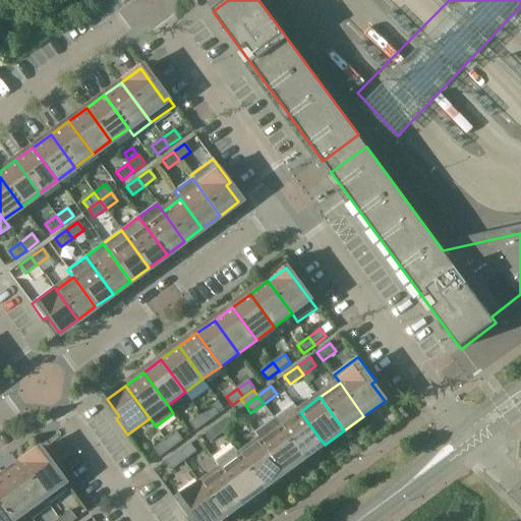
[(294,404),(275,418),(281,426),(304,459),(325,445),(300,412),(294,404)]
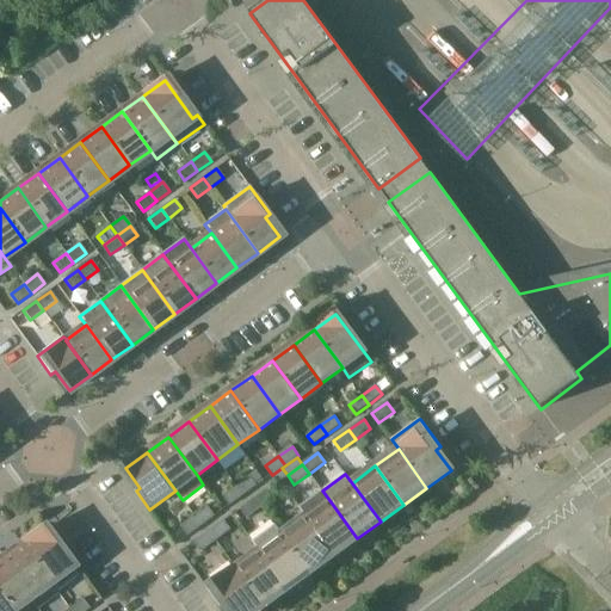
[(244,497),(257,486),(251,476),(236,487),(244,497)]
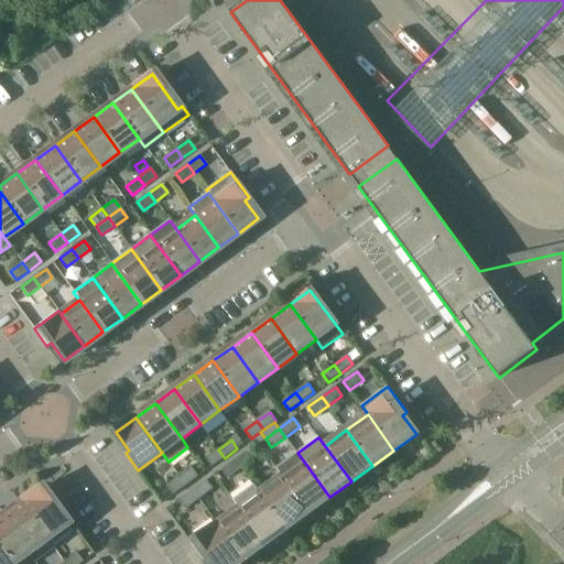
[(213,467),(225,458),(218,449),(206,458),(213,467)]
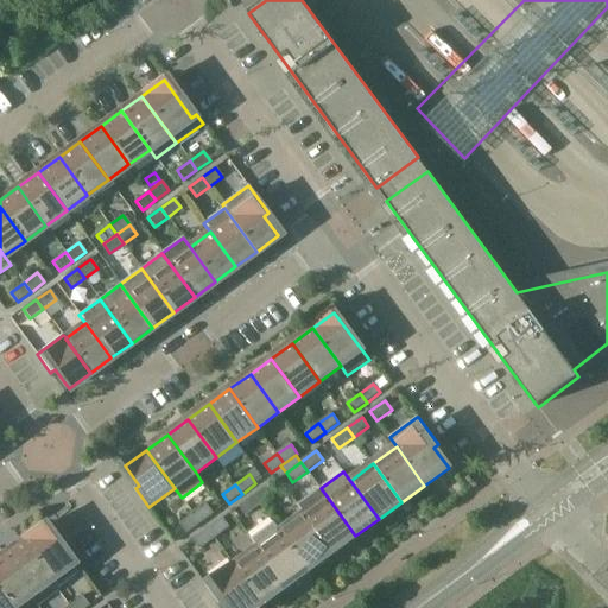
[(277,494),(270,485),(254,495),(261,505),(277,494)]
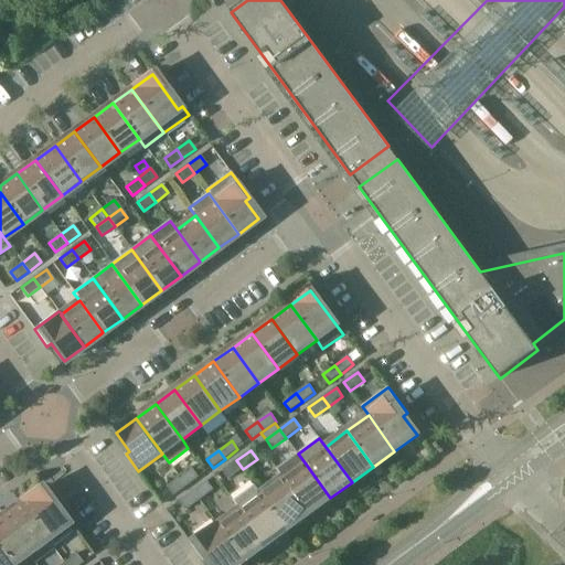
[(298,454),(276,469),(283,478),(309,513),(330,498),(305,462),(298,454)]
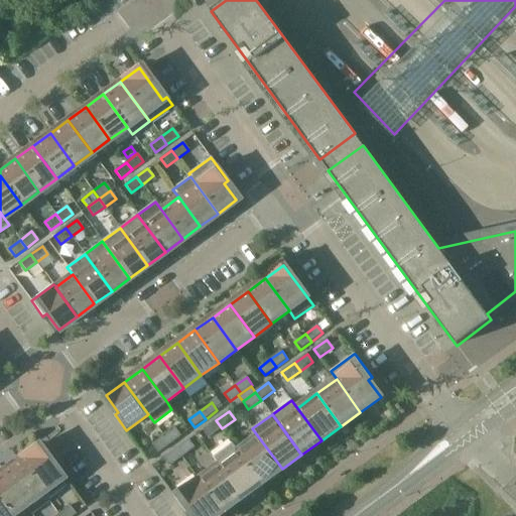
[(210,437),(222,428),(216,420),(204,429),(210,437)]
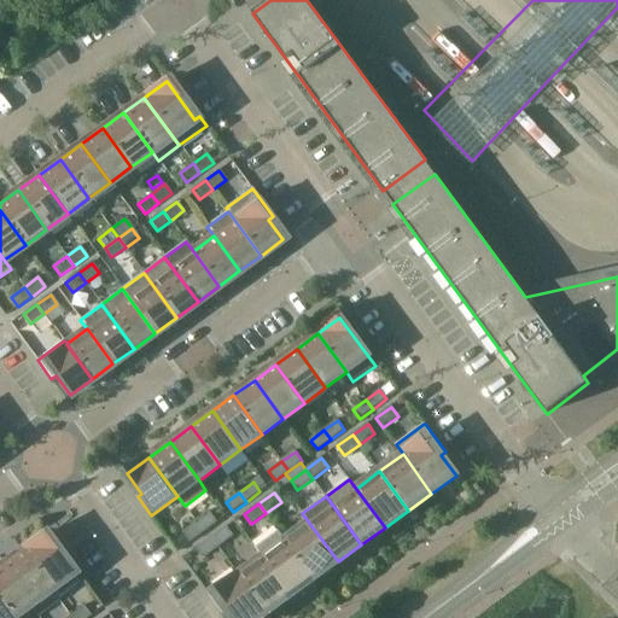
[(211,513),(198,523),(204,532),(219,523),(211,513)]
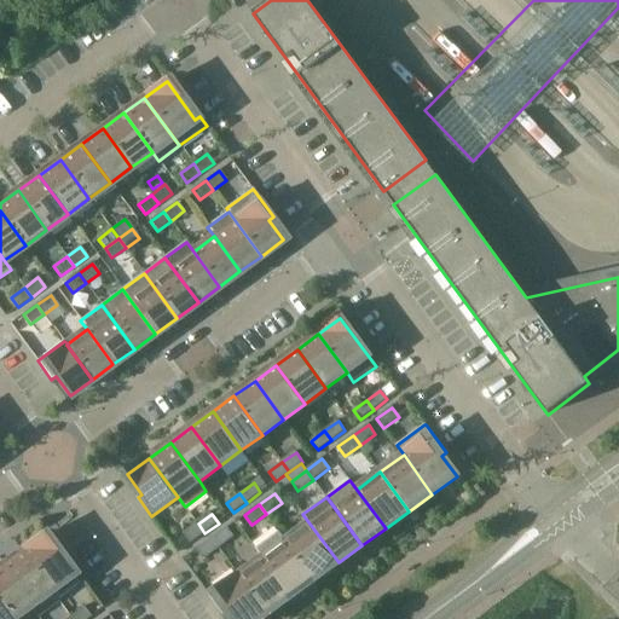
[(191,543),(204,533),(198,524),(184,533),(191,543)]
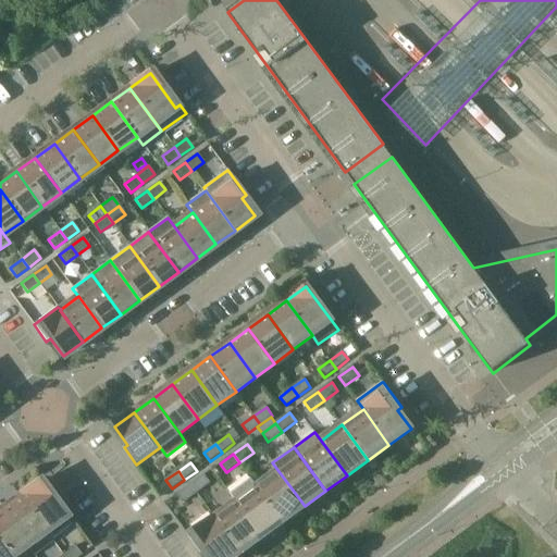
[(279,471),(258,486),(283,522),(284,521),(305,506),(279,471)]
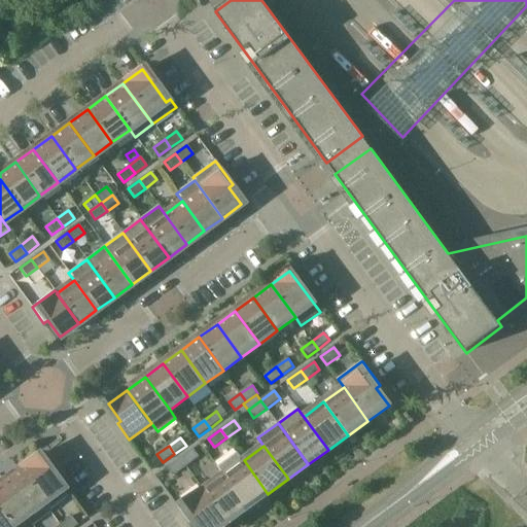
[(200,457),(194,449),(181,459),(186,466),(200,457)]
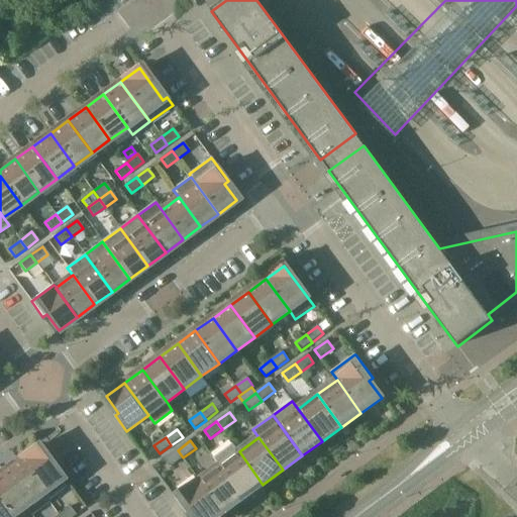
[(233,444),(214,458),(219,467),(243,499),(263,485),(239,451),(233,444)]
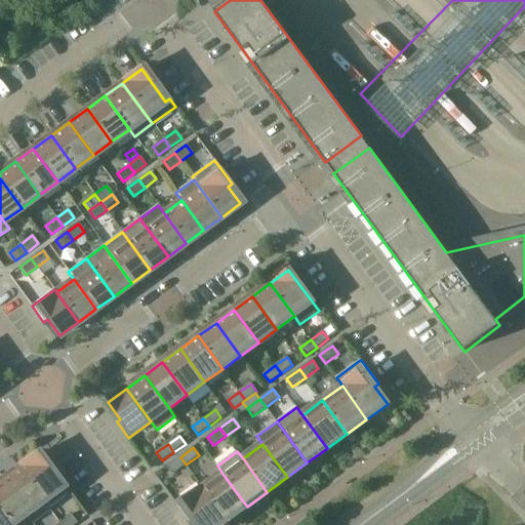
[(37,454),(18,468),(43,500),(48,509),(68,495),(37,454)]
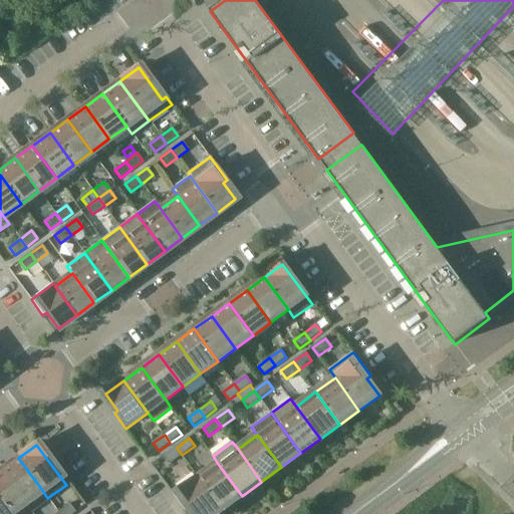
[(170,465),(182,455),(177,448),(164,457),(170,465)]
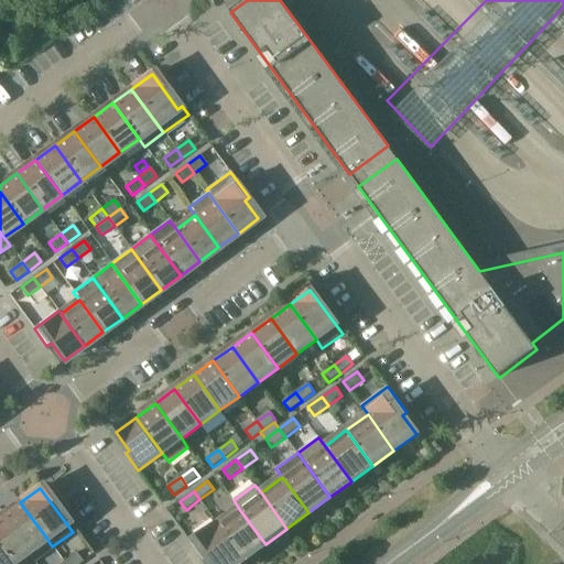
[(46,538),(20,502),(1,517),(26,552),(46,538)]
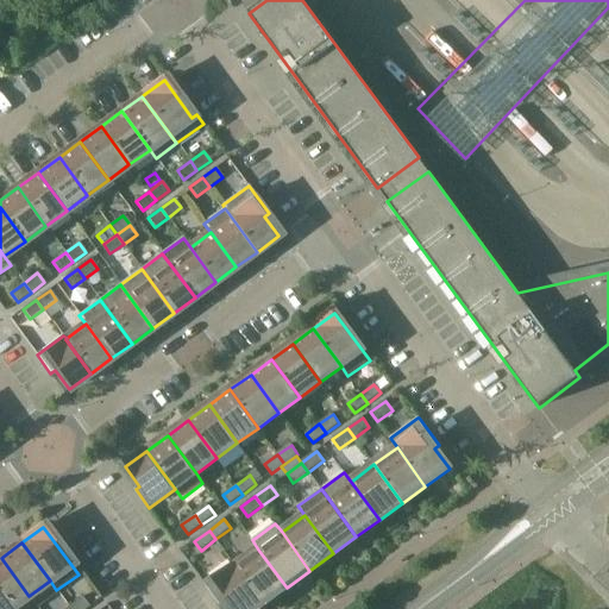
[(258,550),(236,566),(264,604),(287,588),(258,550)]
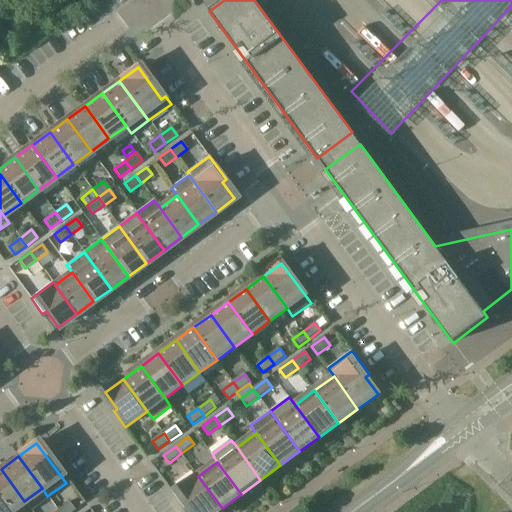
[(9,511),(24,501),(1,469),(0,469),(0,504),(5,511),(9,511)]
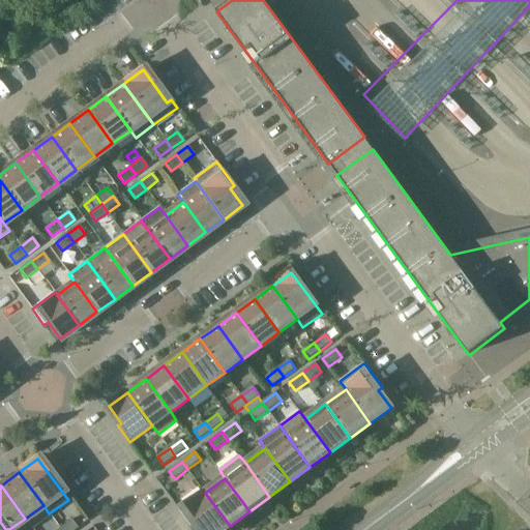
[(180,510),(192,527),(196,524),(200,529),(224,529),(229,526),(230,526),(205,493),(180,510)]
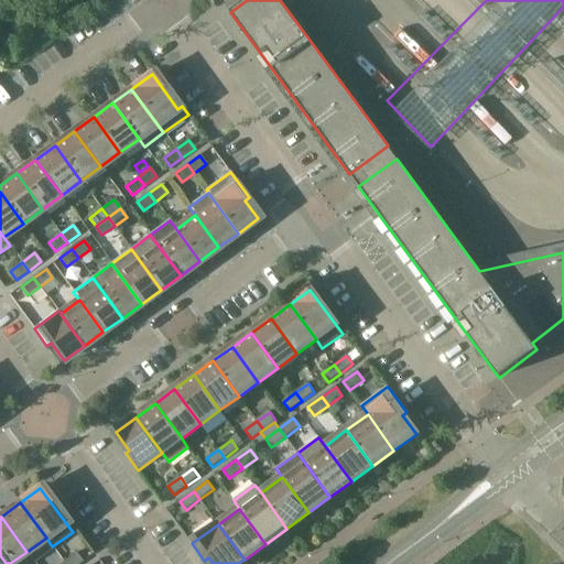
[(65,563),(79,563),(83,562),(76,553),(64,563),(65,563)]
